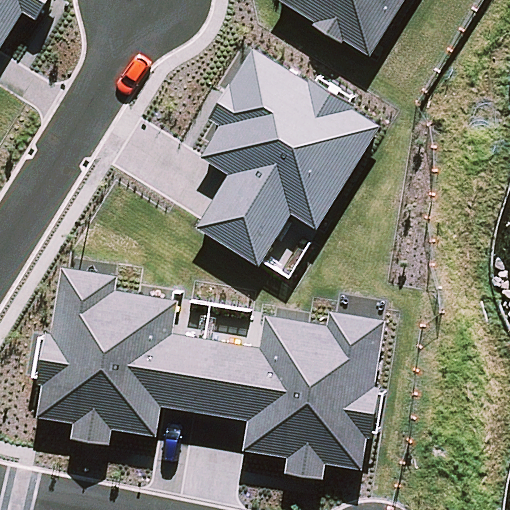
[(0,50),(23,13),(36,21),(49,0),(0,0),(0,50)]
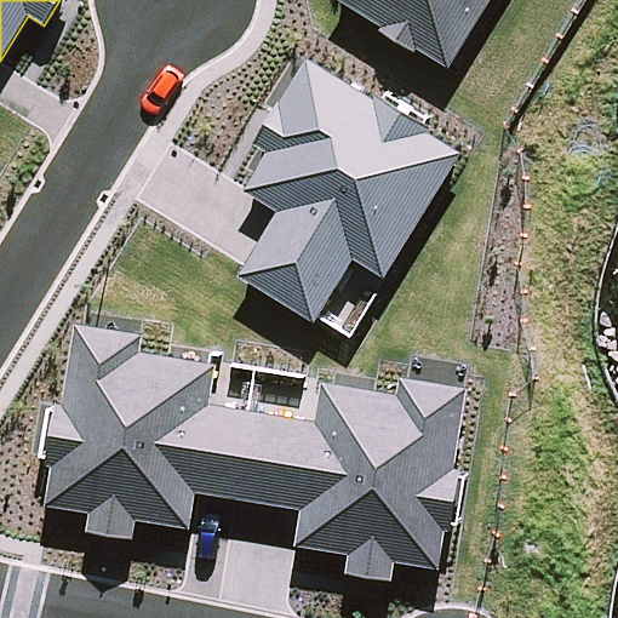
[(338,0),(381,26),(377,30),(411,52),(415,46),(447,67),(488,0),(338,0)]
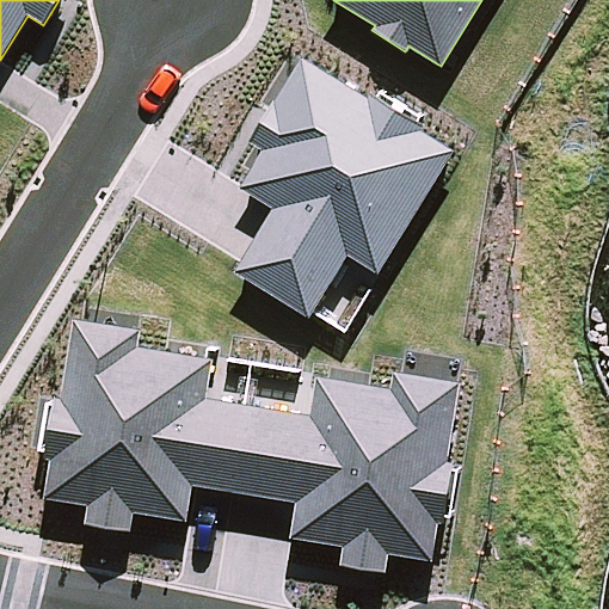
[(233,271),(308,318),(346,256),(376,275),(453,152),(419,131),(422,127),(371,96),(368,100),(300,59),(272,103),(271,103),(246,142),(260,152),(238,188),(271,208),(233,271)]
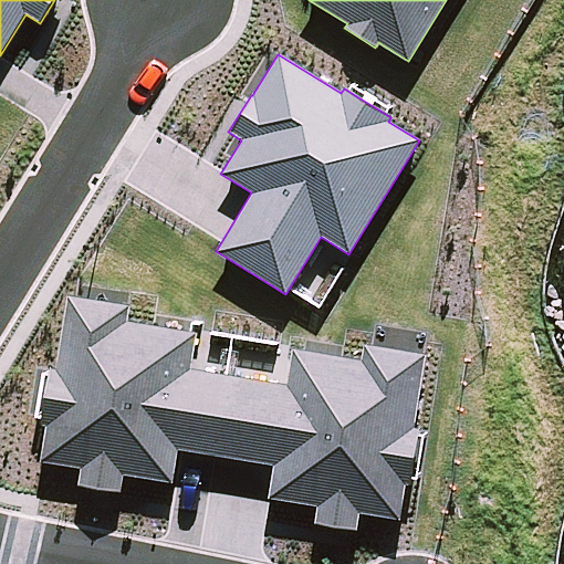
[(177,450),(211,456),(225,376),(190,371),(196,334),(126,323),(128,307),(68,298),(55,369),(50,368),(41,425),(47,426),(40,462),(81,469),(77,486),(121,492),(123,476),(171,483),(177,450)]
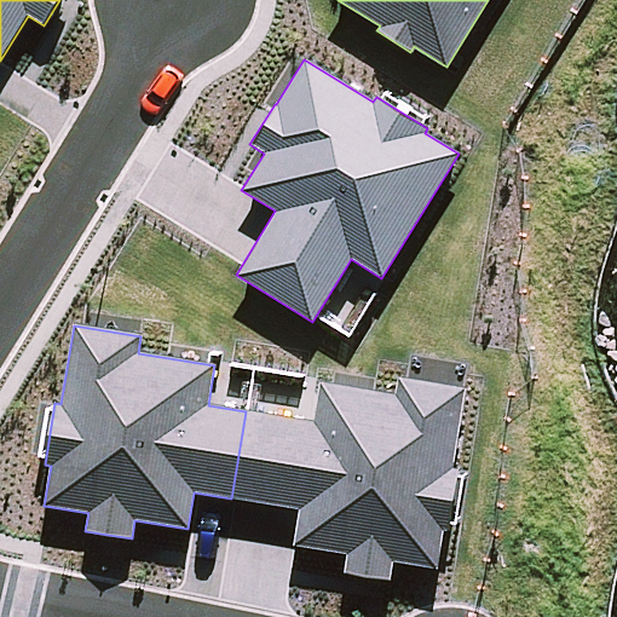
[(246,411),(231,499),(300,509),(294,546),(347,555),(344,574),(391,581),(393,563),(437,570),(443,531),(449,532),(460,470),(454,470),(466,390),(398,379),(396,396),(319,384),(313,422),(246,411)]
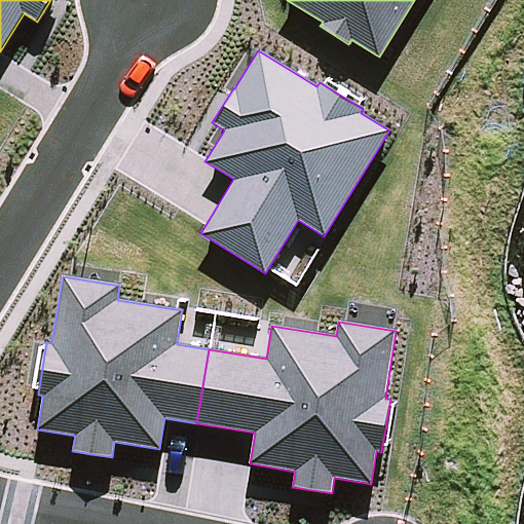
All buildings are outlined.
